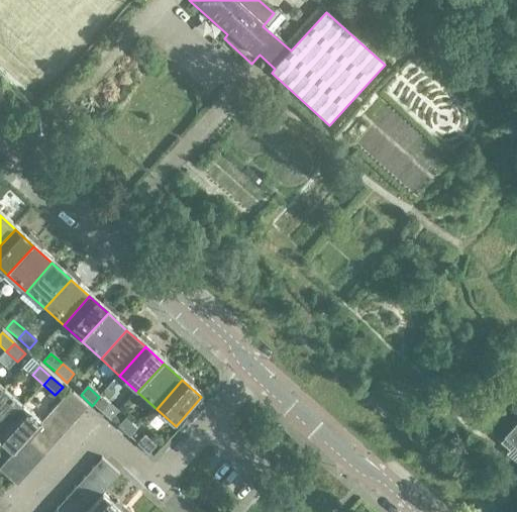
[(3,392),(0,395),(0,432),(22,408),(3,392)]
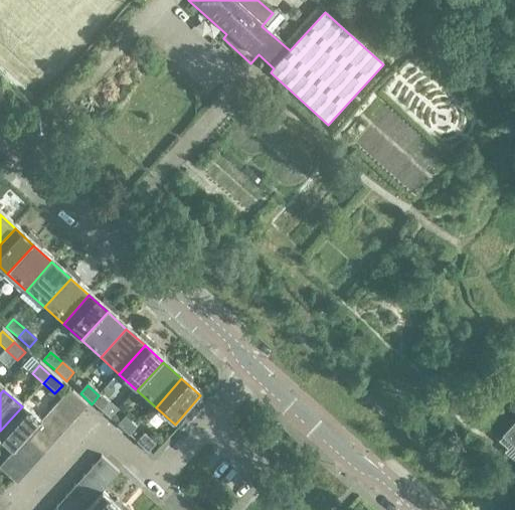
[(87,409),(68,393),(59,403),(76,419),(87,409)]
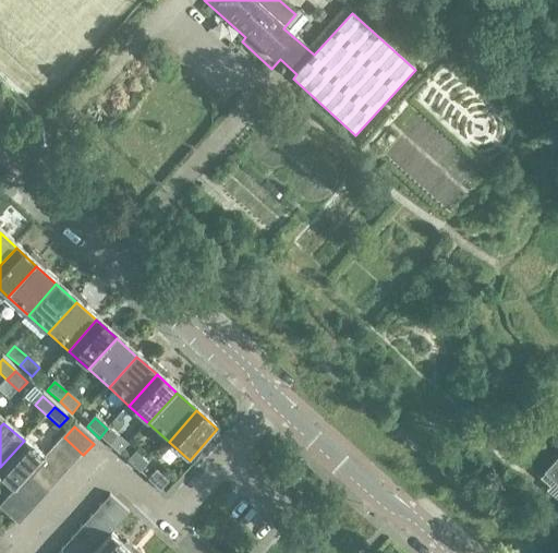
[(119,440),(107,429),(99,439),(111,448),(119,440)]
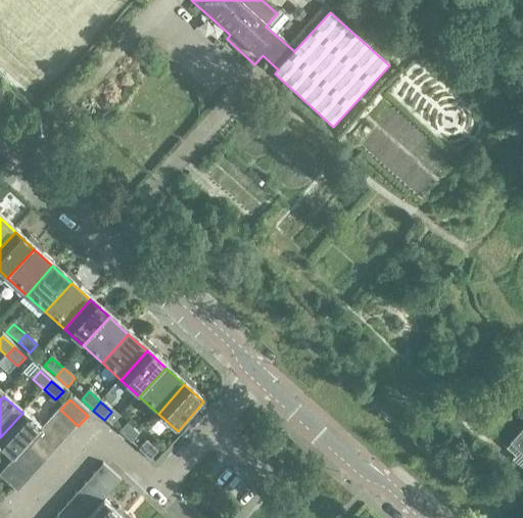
[(78,426),(60,410),(51,419),(69,435),(78,426)]
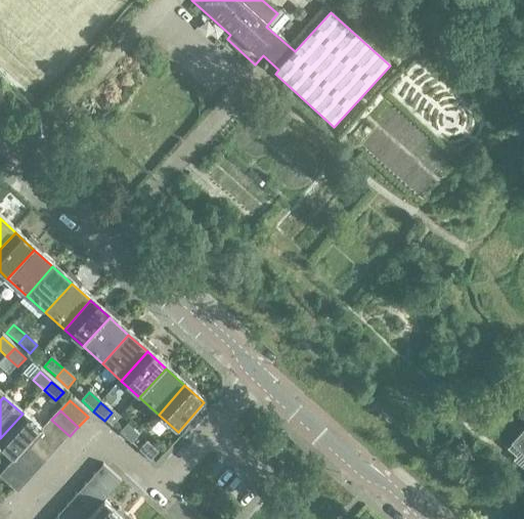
[(23,414),(0,438),(0,449),(2,451),(3,449),(15,460),(25,449),(34,440),(42,431),(23,414)]
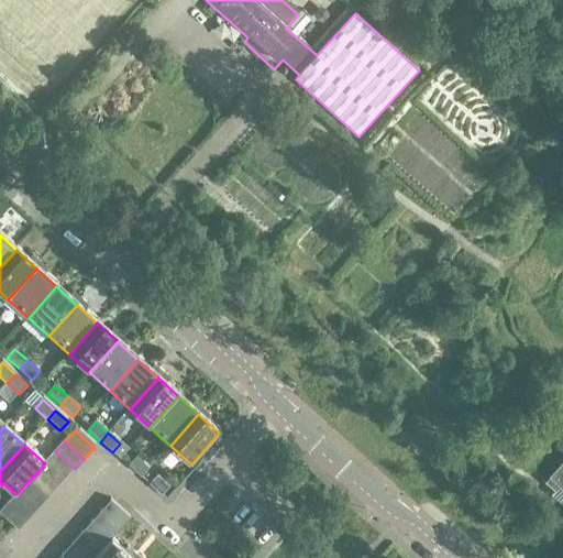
[(75,469),(55,451),(45,462),(65,480),(75,469)]
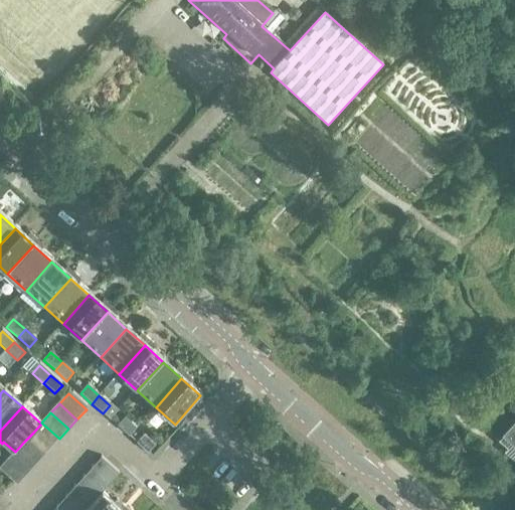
[(136,430),(125,418),(118,427),(129,438),(136,430)]
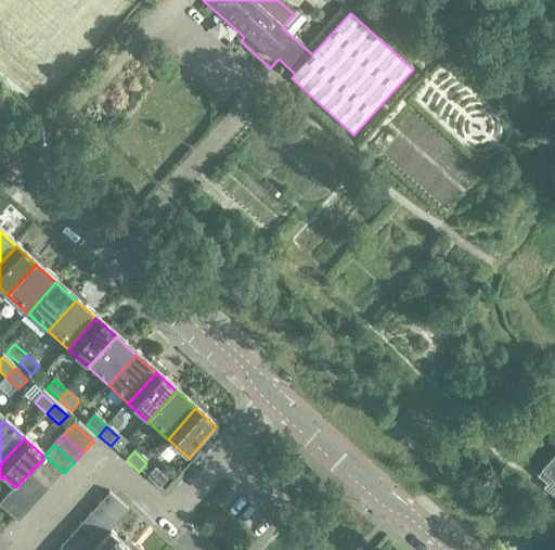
[(554,503),(554,452),(539,471),(554,486),(554,502),(554,503)]
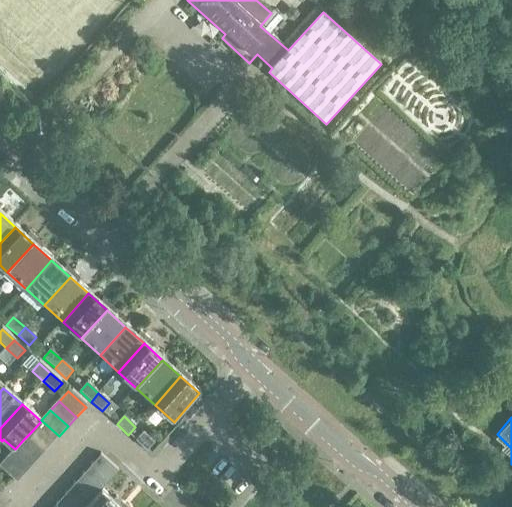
[(41,420),(41,421),(33,430),(51,446),(59,436),(41,420)]
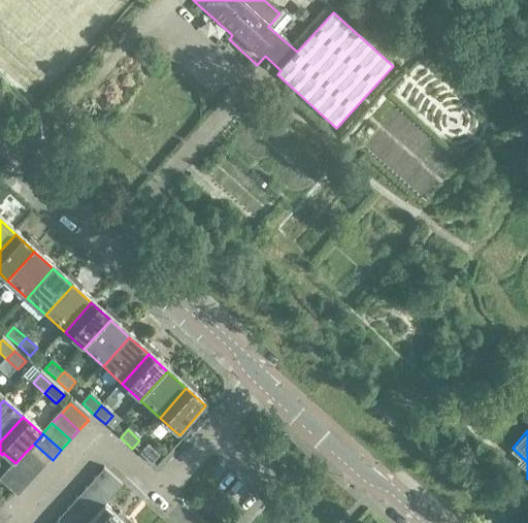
[(53,460),(34,444),(25,453),(43,469),(53,460)]
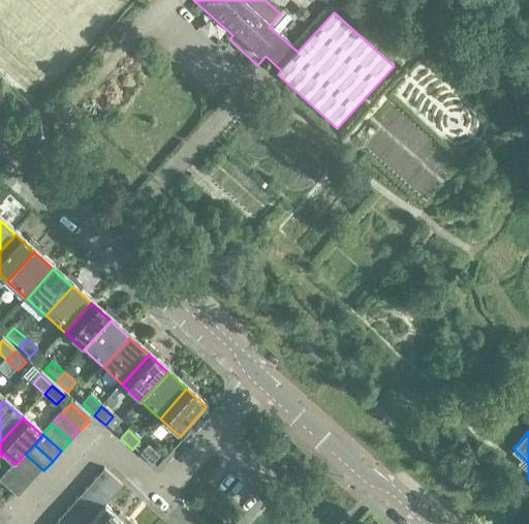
[(159,459),(148,448),(141,456),(152,467),(159,459)]
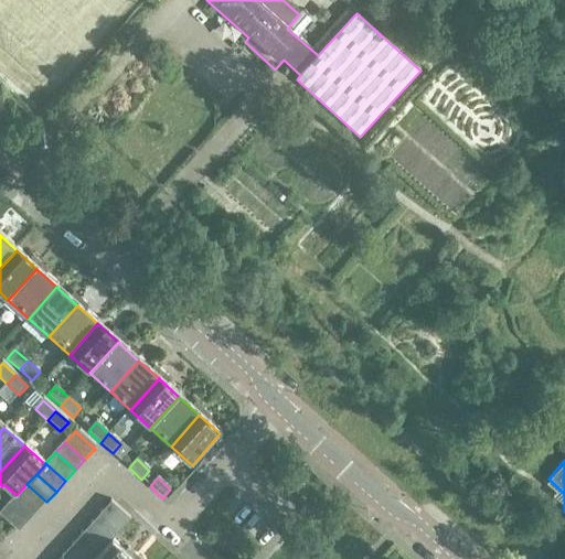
[(46,502),(27,484),(17,495),(36,513),(46,502)]
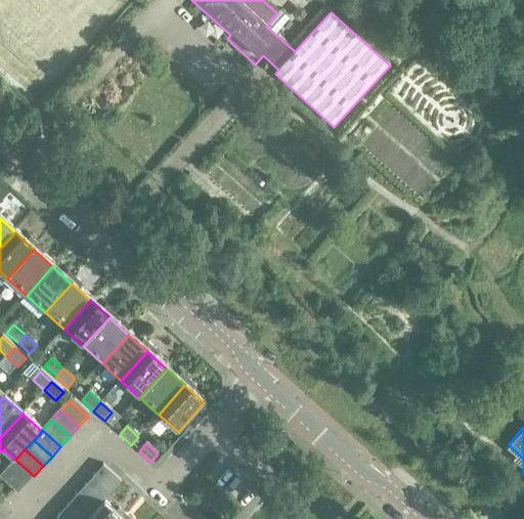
[(34,476),(15,460),(7,469),(26,486),(34,476)]
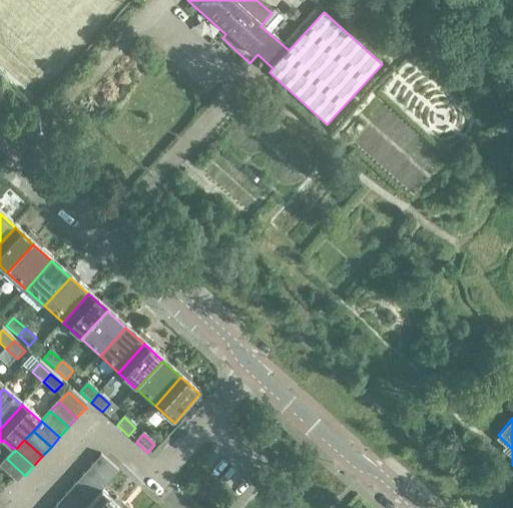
[(25,476),(7,459),(0,467),(0,470),(16,485),(25,476)]
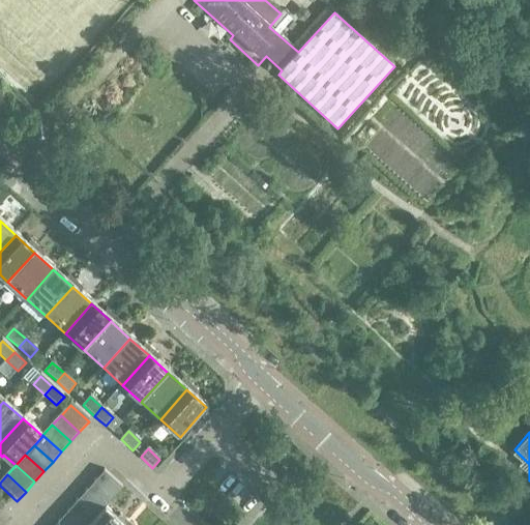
[(121,491),(104,474),(94,484),(113,500),(121,491)]
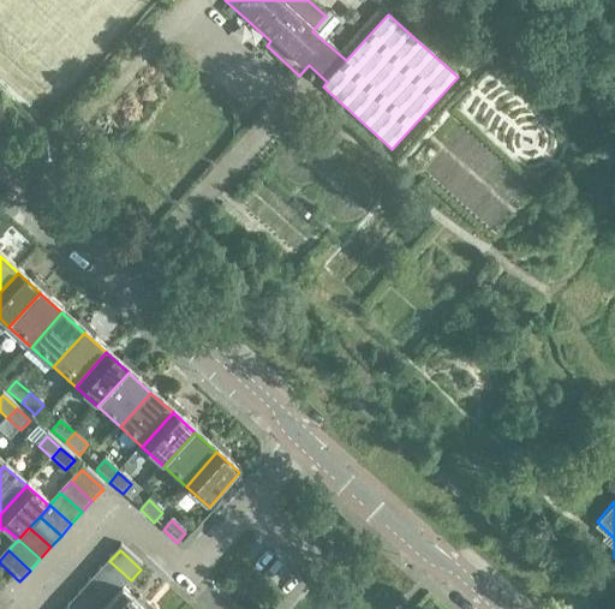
[(131,580),(109,561),(99,572),(121,591),(131,580)]
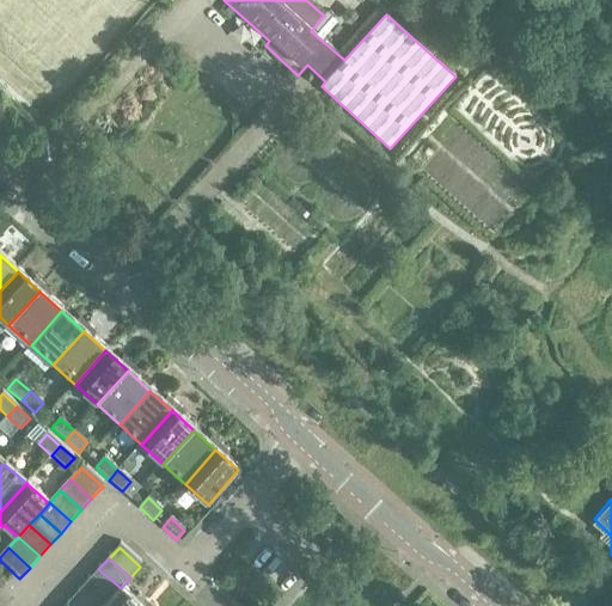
[(121,588),(98,569),(87,582),(109,601),(121,588)]
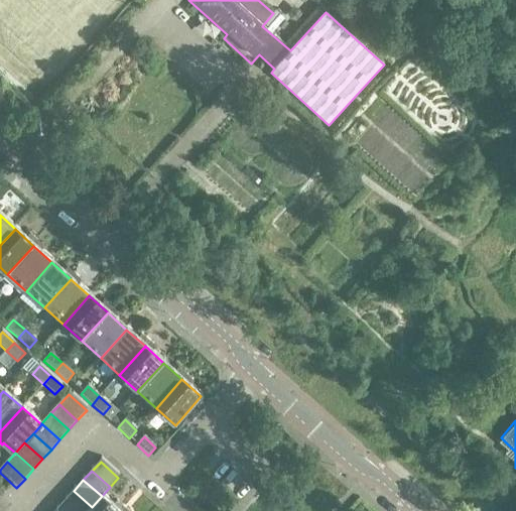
[(89,510),(92,507),(74,491),(66,500),(77,510),(89,510)]
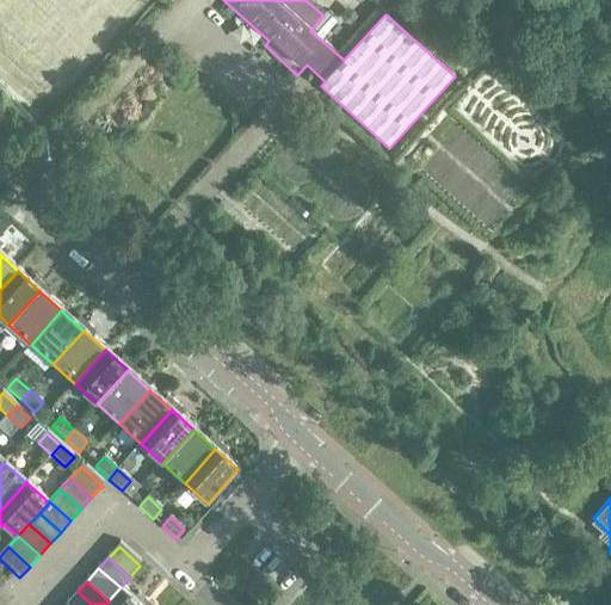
[(109,600),(105,604),(147,604),(139,596),(134,600),(121,587),(109,600)]
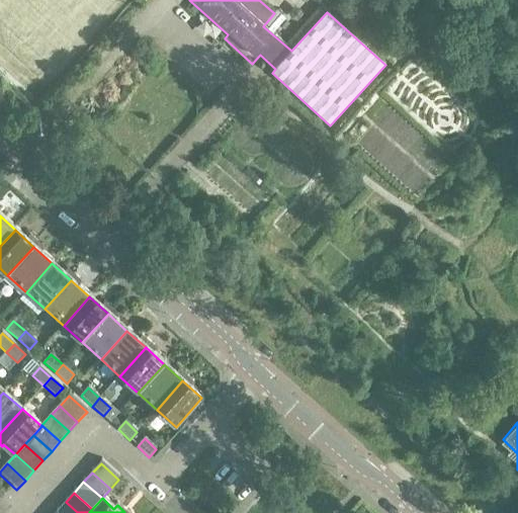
[(77,512),(66,502),(57,511),(58,512),(77,512)]
